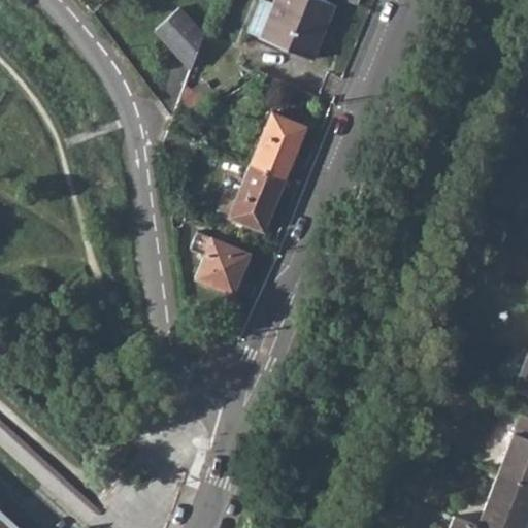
[(329,1),(326,0),(273,0),(271,5),(260,0),(246,31),(310,59),(319,39),(315,37),(329,1)]
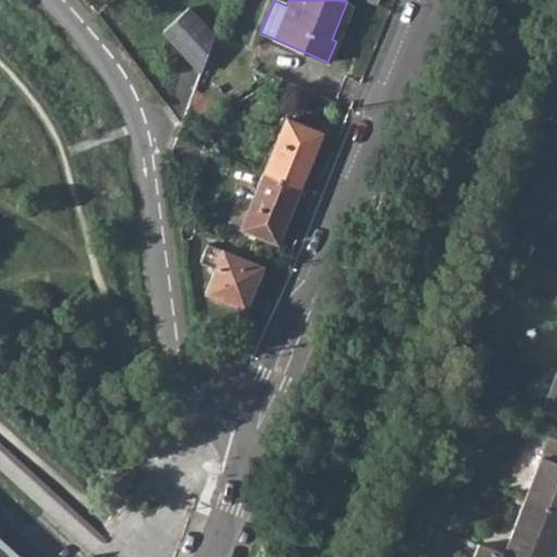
[(212,32),(188,4),(163,28),(199,67),(212,32)]
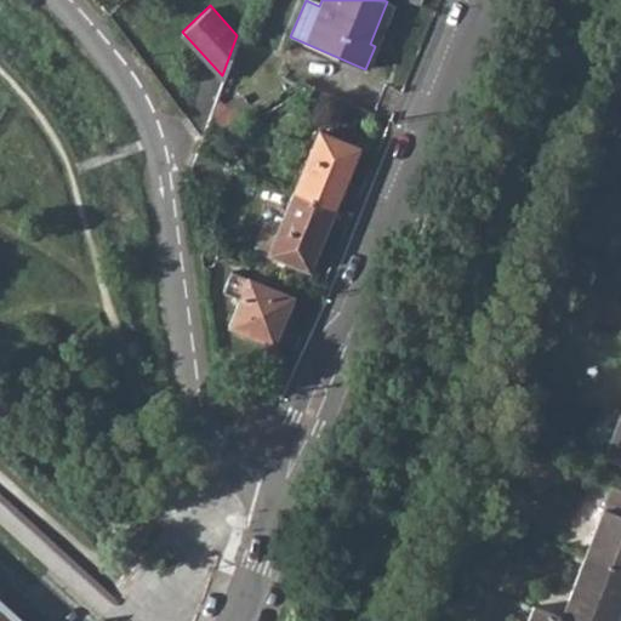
[(215,96),(201,136),(238,114),(215,96)]
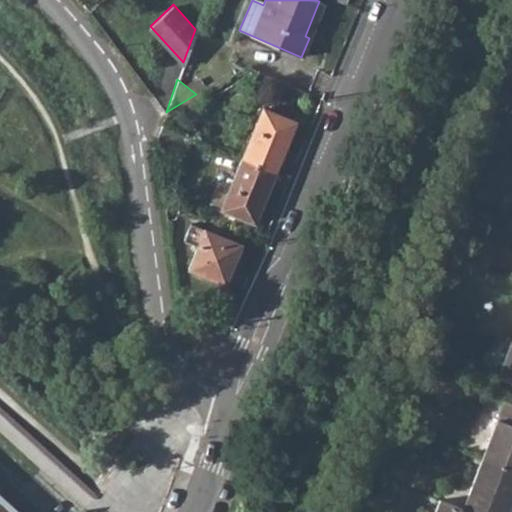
[(296,121),(262,107),(241,158),(275,172),(296,121)]
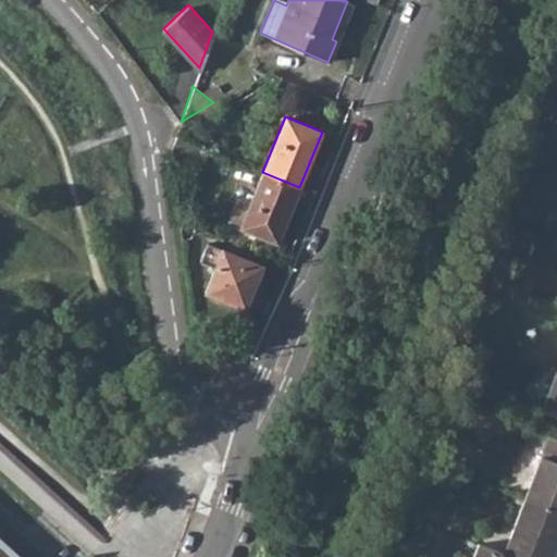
[(508,168),(517,171),(522,156),(514,152),(508,168)]
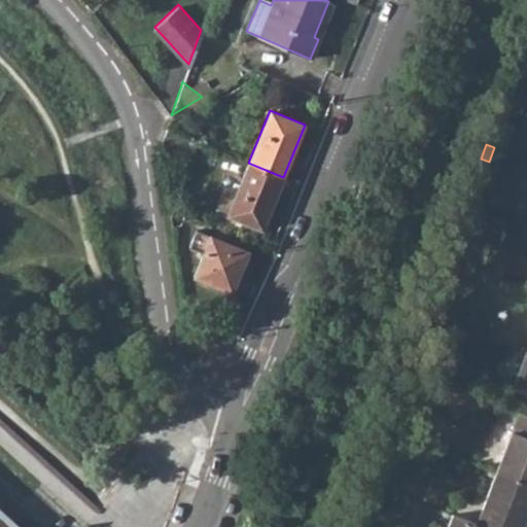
[(237,166),(244,169),(248,163),(247,163),(240,160),(237,166)]
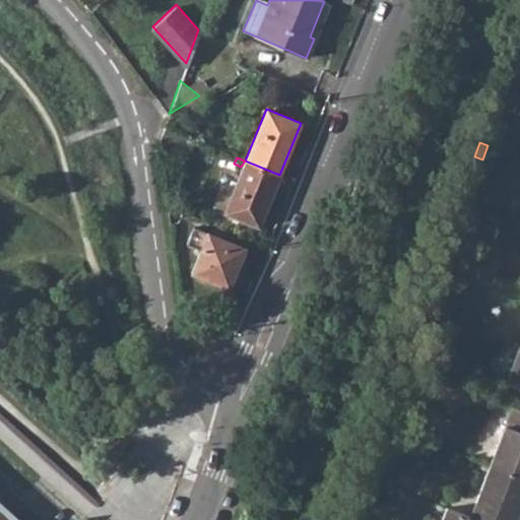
[(279,175),(245,160),(233,189),(222,185),(213,205),(224,209),(223,212),(258,225),(279,175)]
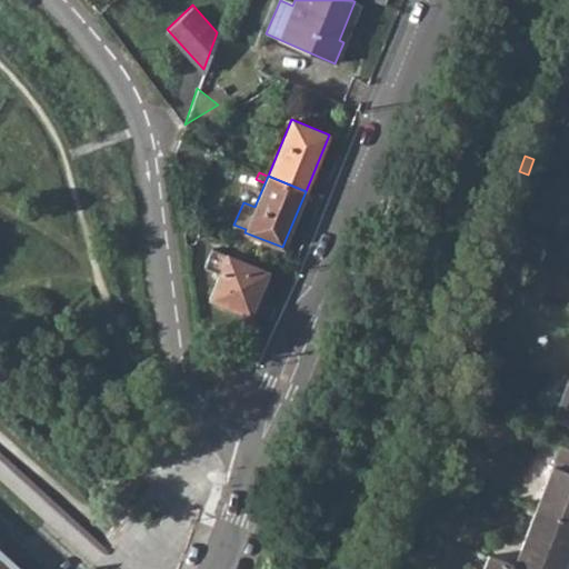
[(200,230),(182,222),(186,242),(196,241),(200,230)]
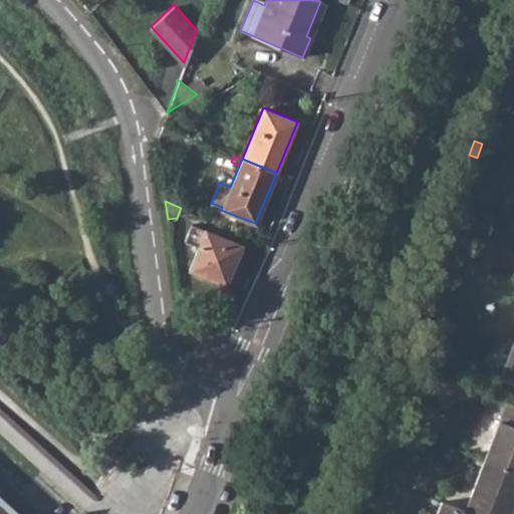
[(242,242),(191,222),(184,238),(199,244),(190,266),(226,281),(242,242)]
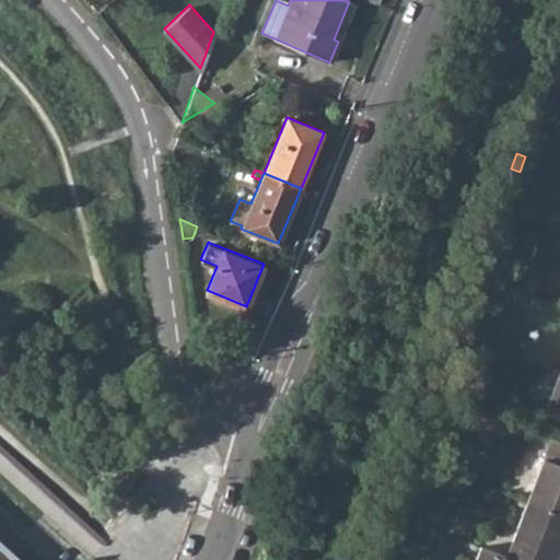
[(476,271),(488,276),(496,256),(483,252),(476,271)]
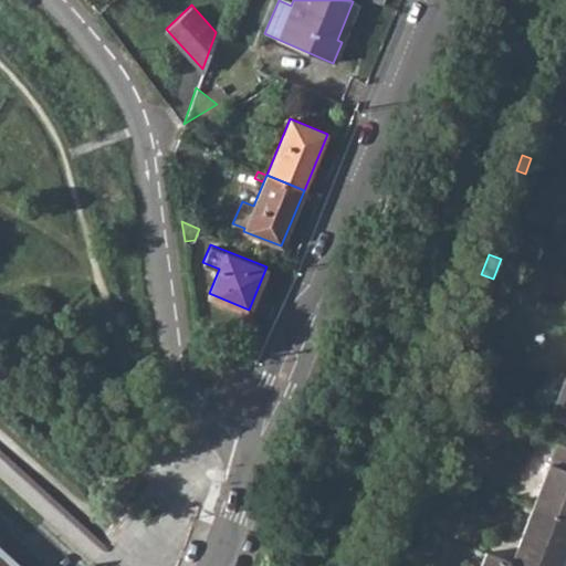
[(565,374),(551,417),(565,422),(565,374)]
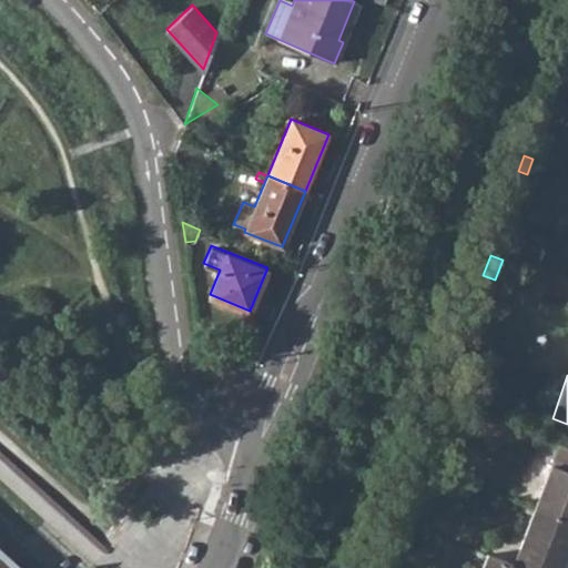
[(440,418),(454,424),(460,409),(446,404),(440,418)]
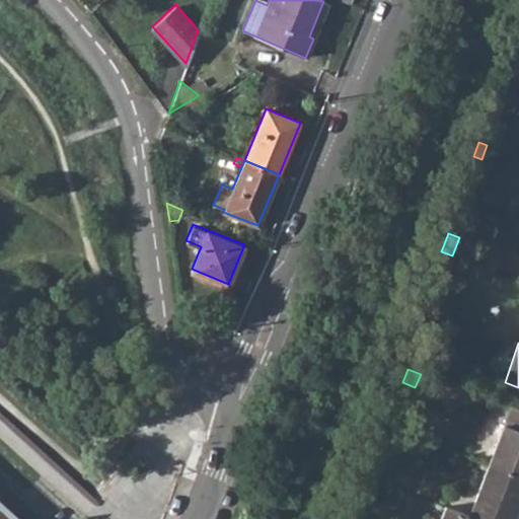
[(518,408),(512,405),(489,466),(518,477),(518,408)]
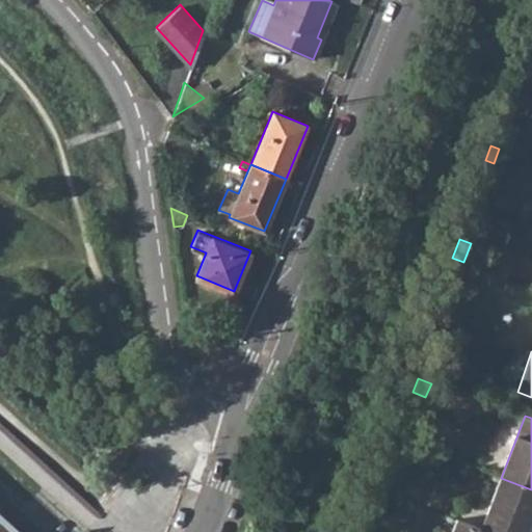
[(527,531),(531,520),(531,489),(501,478),(481,529),(489,531),(527,531)]
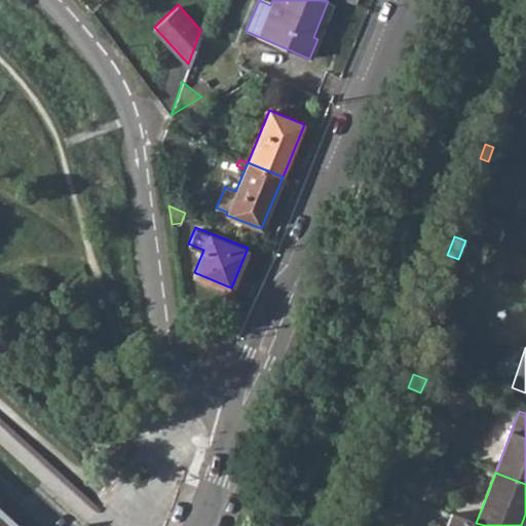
[(352,497),(363,501),(370,484),(360,481),(352,497)]
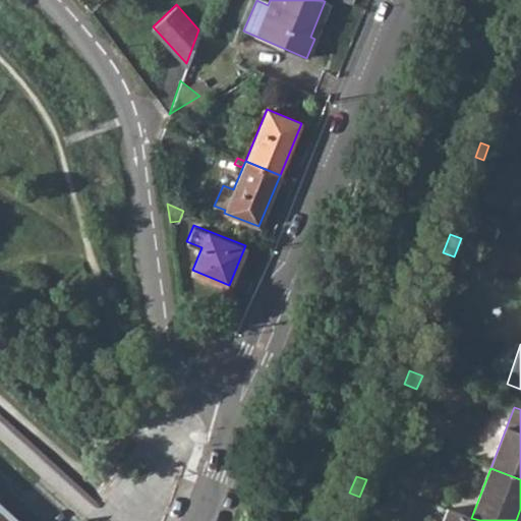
[(0,520),(20,520),(0,502),(0,520)]
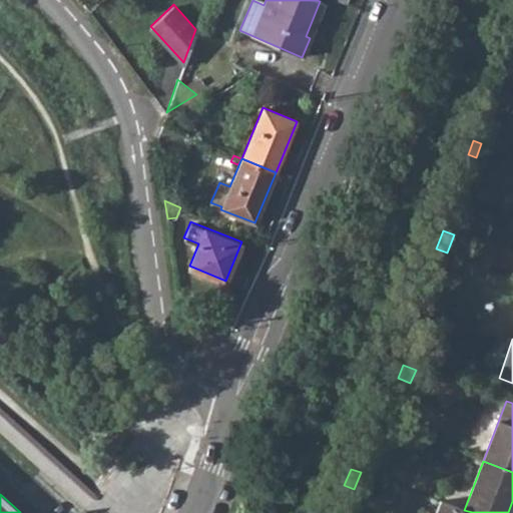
[(472,512),(464,510),(441,501),(436,512),(472,512)]
